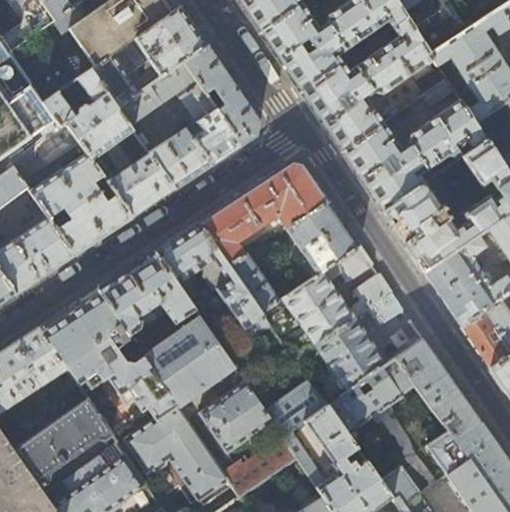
[(45,0),(58,18),(75,6),(71,0),(45,0)]
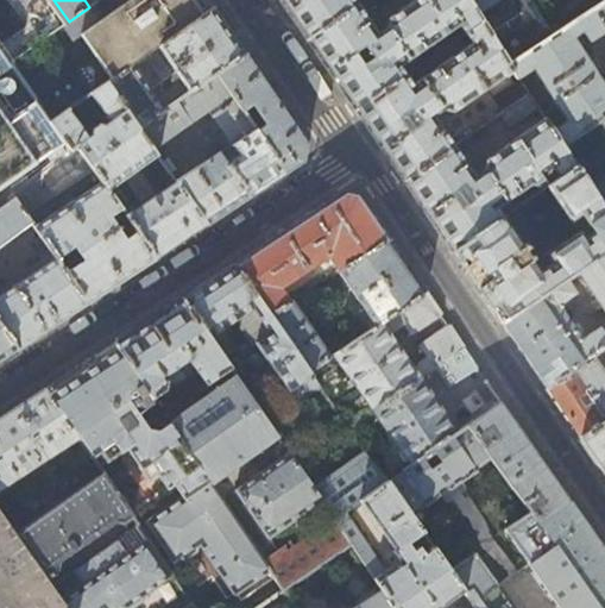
[(69,22),(67,23),(77,38),(86,33),(84,33),(109,16),(99,0),(89,7),(69,22)]
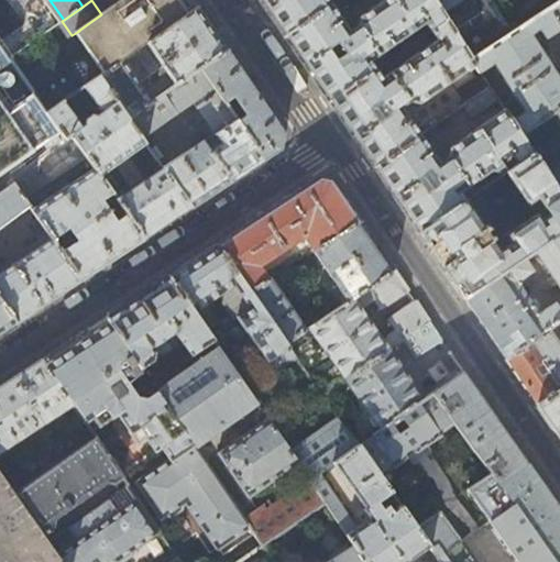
[(121,0),(101,14),(78,31),(79,31),(106,72),(196,8),(190,0),(121,0)]
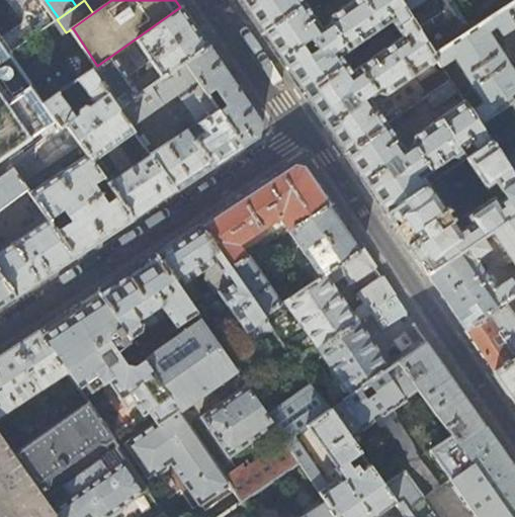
[(242,0),(245,4),(264,32),(307,3),(305,0),(242,0)]
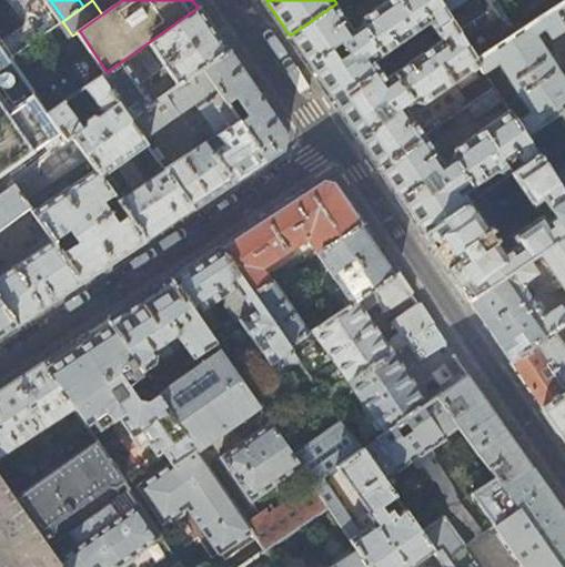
[(389,0),(366,16),(364,26),(356,31),(336,3),(290,36),(314,71),(335,101),(382,70),(376,61),(410,38),(412,43),(420,38),(416,33),(433,22),(439,31),(455,20),(450,11),(442,0),(389,0)]
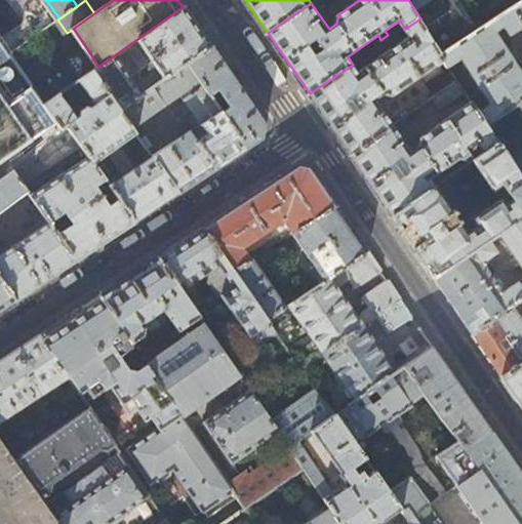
[(408,0),(415,10),(430,0),(408,0)]
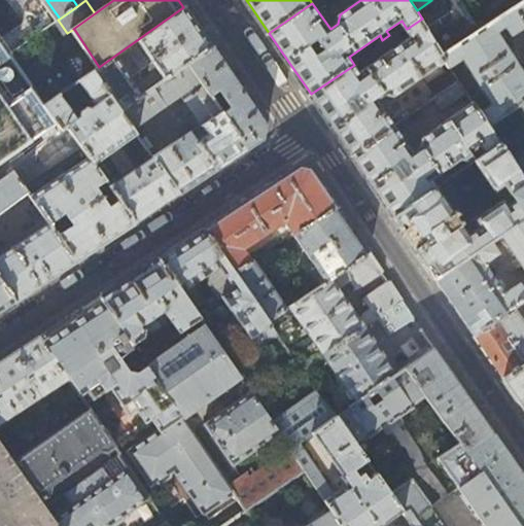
[(431,0),(417,10),(422,19),(429,29),(460,10),(453,0),(431,0)]
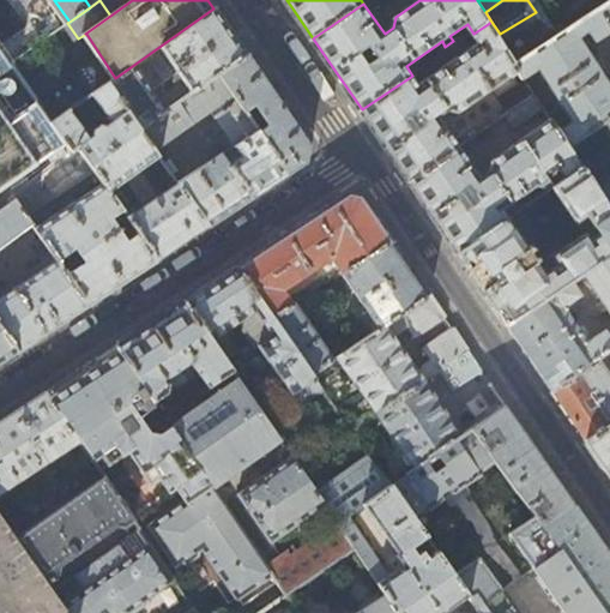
[(573,0),(506,44),(518,62),(609,1),(609,0),(573,0)]
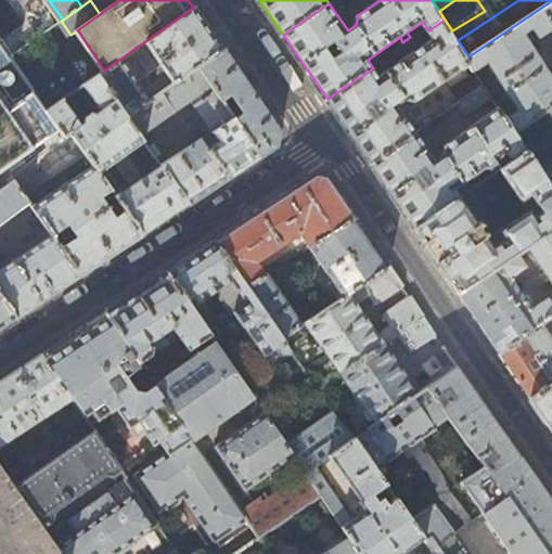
[(551,1),(469,56),(472,62),(476,69),(490,60),(522,110),(508,118),(516,131),(551,107),(551,73),(526,34),(535,27),(541,36),(551,28),(551,1)]
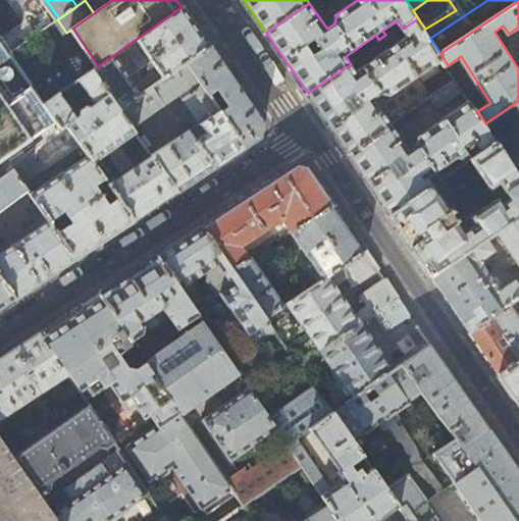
[(213,45),(200,24),(186,5),(182,7),(98,66),(94,69),(122,109),(190,61),(213,45)]
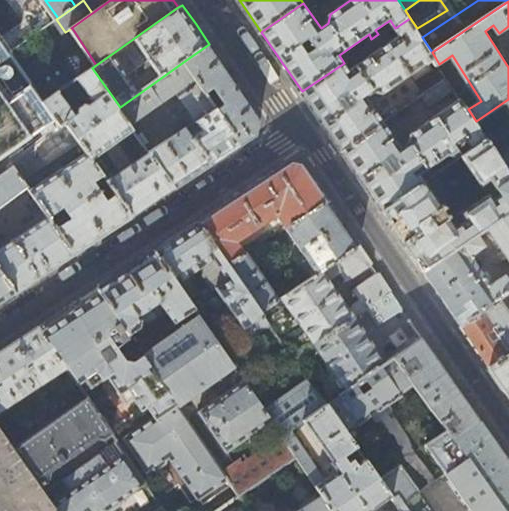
[(417,28),(410,18),(395,28),(401,36),(350,71),(344,63),(302,91),(322,120),(343,151),(385,122),(368,97),(376,92),(384,93),(435,57),(432,52),(422,37),(417,28)]
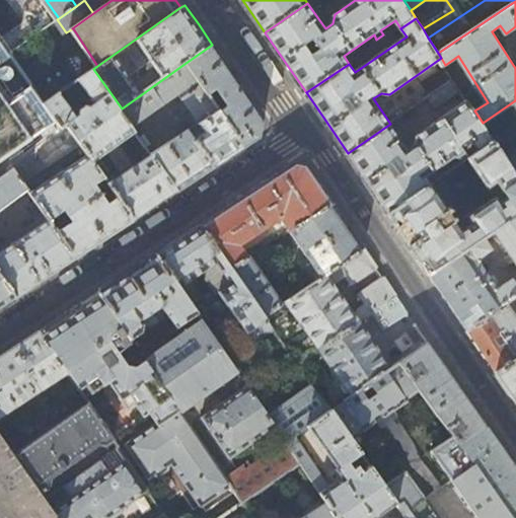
[(212,45),(189,61),(200,79),(203,83),(210,93),(218,88),(229,105),(222,111),(245,147),(254,141),(262,136),(265,122),(240,86),(212,45)]
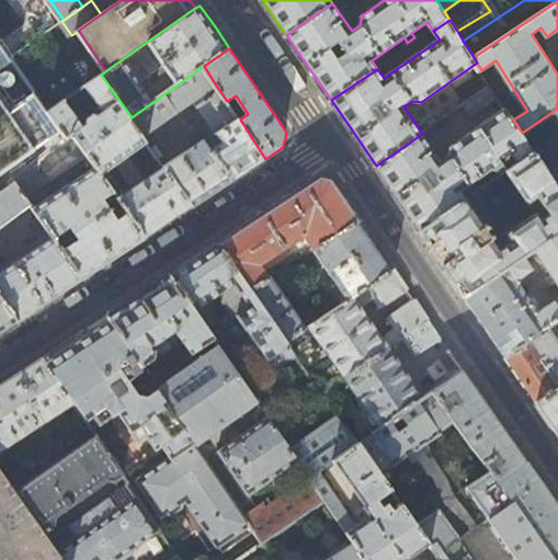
[(216,86),(204,66),(132,117),(145,136),(216,86)]
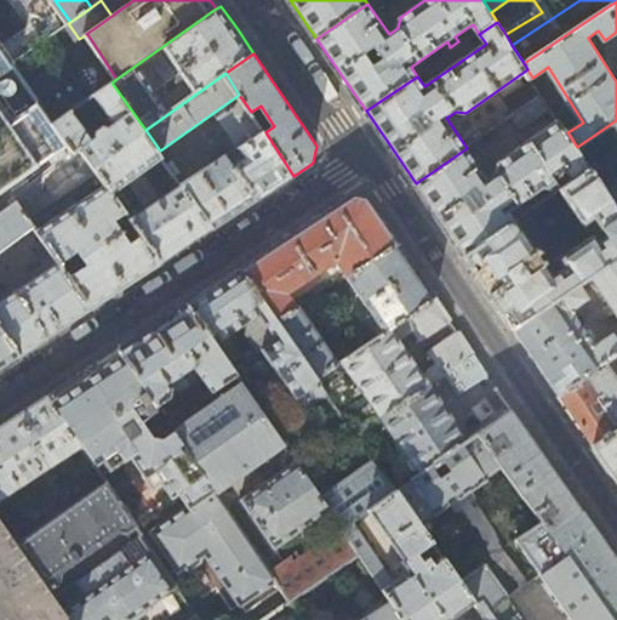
[(160,151),(146,130),(112,83),(96,94),(114,121),(109,126),(104,124),(97,129),(97,134),(93,136),(74,109),(56,121),(78,152),(83,148),(100,171),(108,183),(114,192),(164,157),(160,151)]
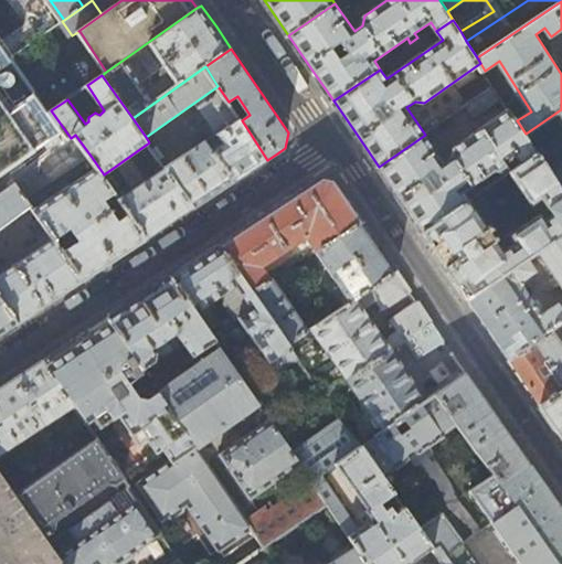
[(474,102),(496,87),(488,75),(466,89),(474,102)]
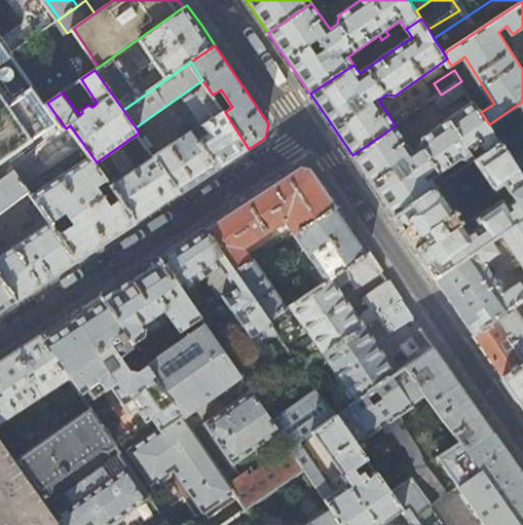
[(469,92),(461,81),(441,95),(437,98),(445,108),(469,92)]
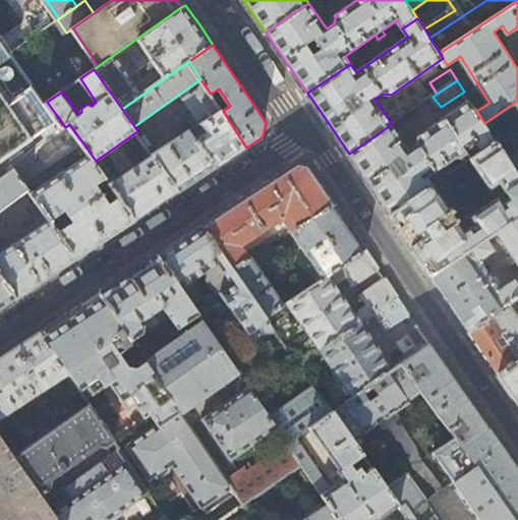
[(215,100),(211,94),(204,83),(184,98),(200,122),(221,109),(219,106),(215,100)]
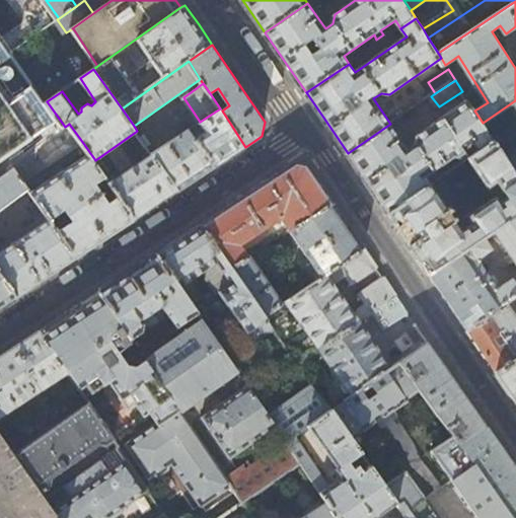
[(494,141),(483,123),(474,111),(468,100),(418,135),(416,145),(409,149),(390,124),(348,153),(371,187),(389,213),(432,183),(427,175),(476,142),(482,150),(494,141)]
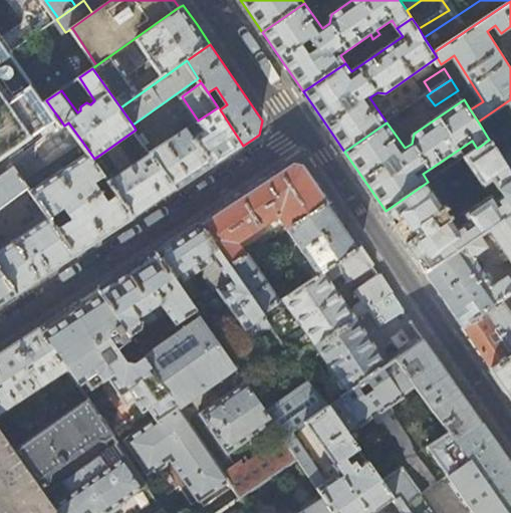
[(510,99),(478,121),(489,140),(510,174),(510,99)]
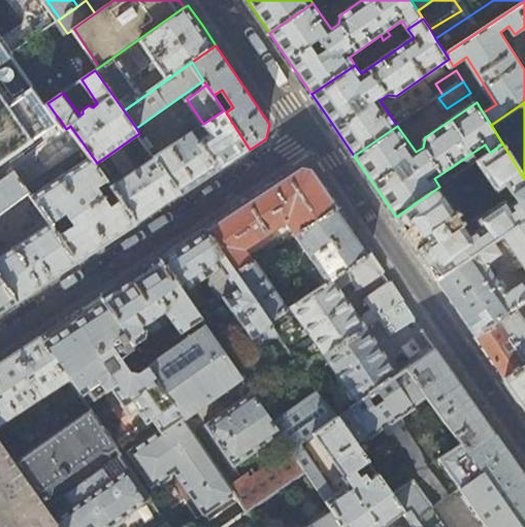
[(226,112),(224,110),(203,124),(210,134),(200,141),(221,169),(235,159),(250,150),(226,112)]
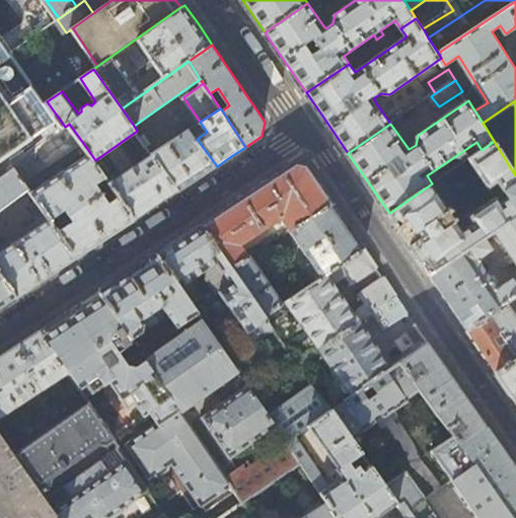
[(400,118),(403,123),(410,118),(407,113),(400,118)]
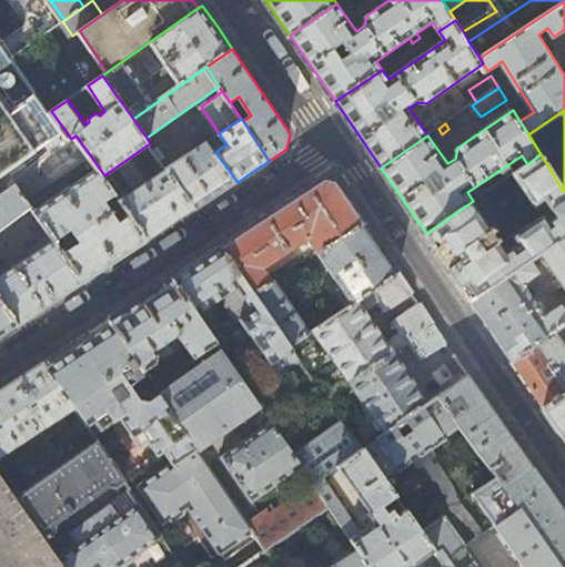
[(76,135),(71,139),(17,182),(28,199),(91,157),(76,135)]
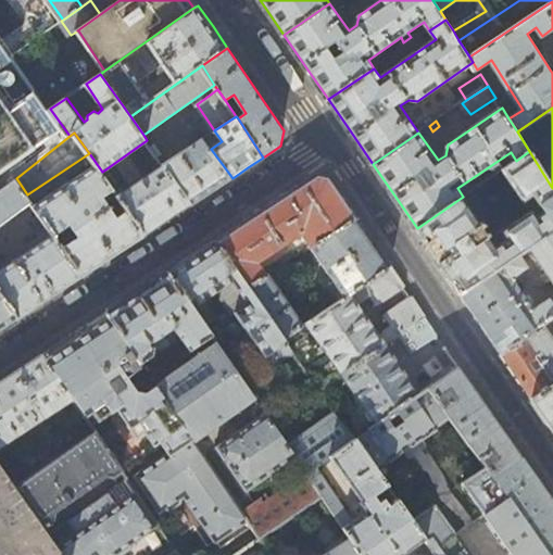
[(203,138),(164,164),(192,204),(212,191),(233,178),(211,149),(203,138)]
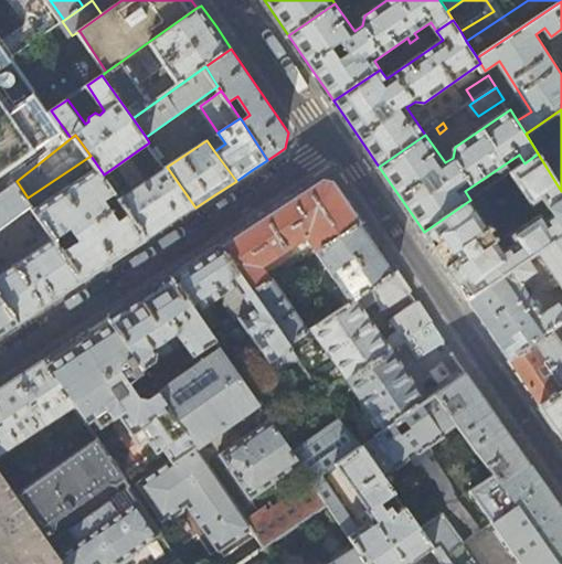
[(152,147),(159,157),(163,153),(158,144),(152,147)]
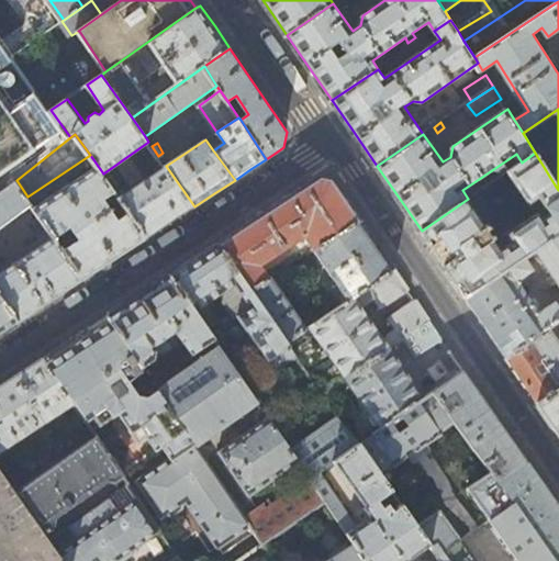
[(558,190),(535,153),(522,163),(510,170),(538,213),(509,233),(509,234),(502,238),(494,237),(513,264),(525,256),(537,248),(558,232),(558,190)]
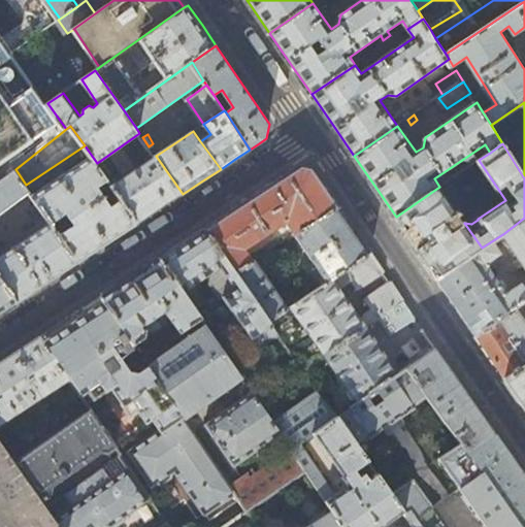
[(112,186),(97,163),(92,156),(32,195),(52,223),(78,262),(107,243),(138,223),(112,186)]
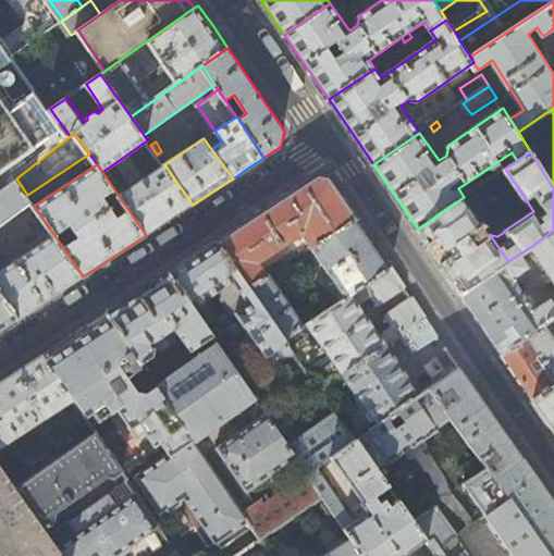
[(164,164),(119,196),(146,235),(170,220),(193,205),(164,164)]
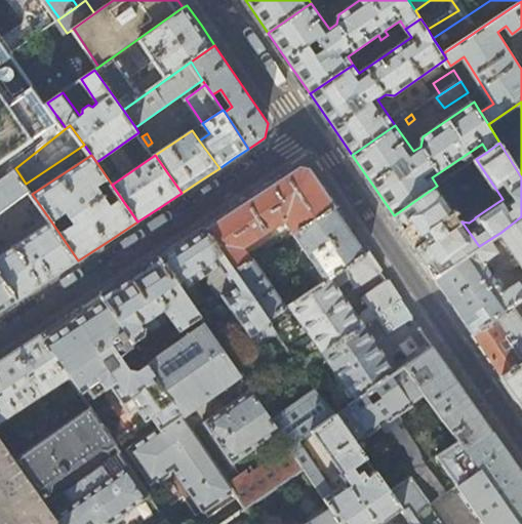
[(251,196),(204,227),(235,270),(253,258),(245,246),(286,218),(294,231),(337,204),(324,184),(312,166),(300,163),(251,196)]
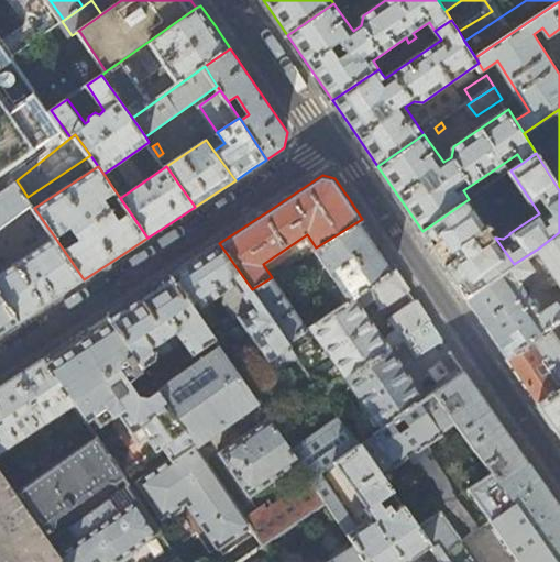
[(28,197),(17,180),(0,194),(0,273),(4,271),(0,265),(0,227),(32,204),(28,197)]
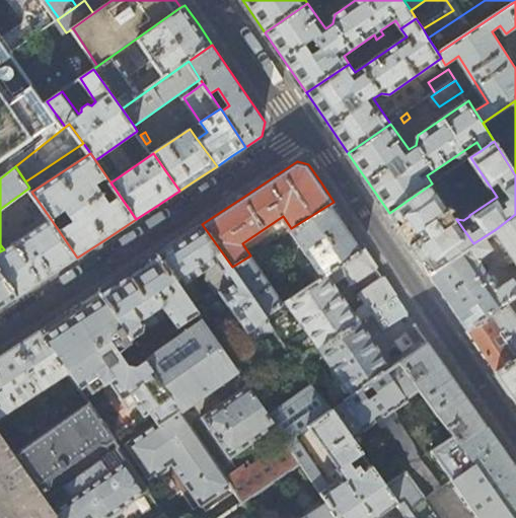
[(456,219),(432,183),(389,213),(410,242),(431,274),(473,243),(456,219)]
